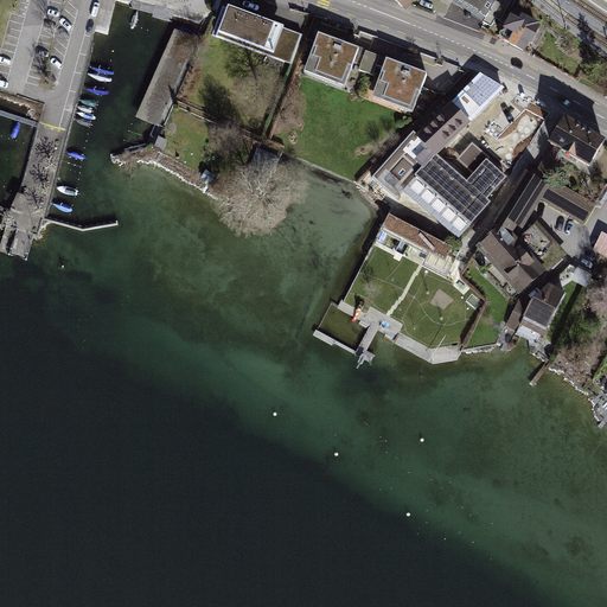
[(394,0),(407,12),(416,0),(394,0)]
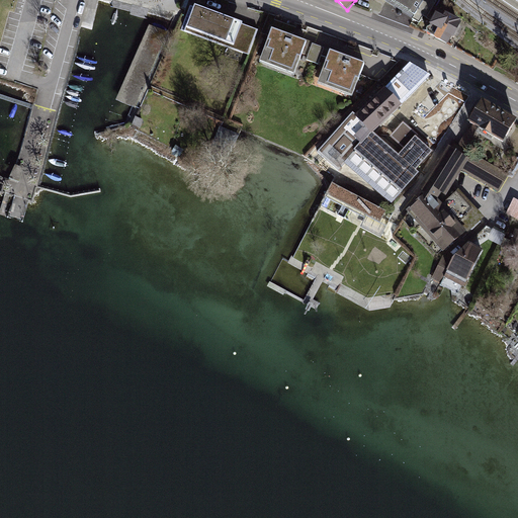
[(420,0),(386,0),(412,14),(420,0)]
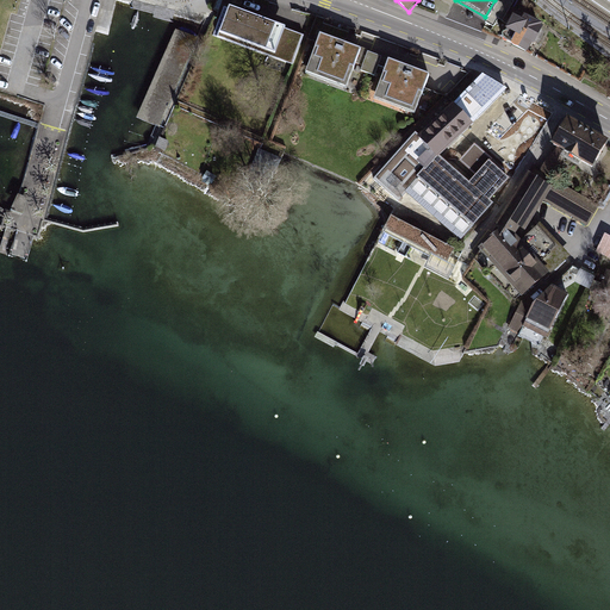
[(230,10),(219,38),(294,66),(305,37),(230,10)]
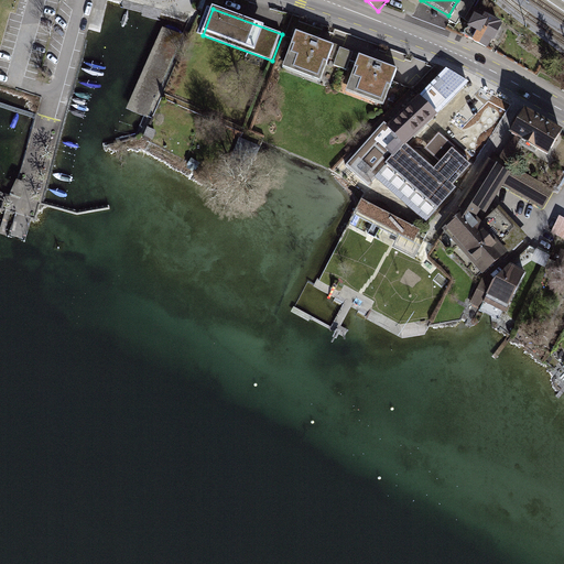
[(473,14),(466,28),(467,30),(463,31),(463,34),(464,36),(466,39),(469,40),(469,42),(486,50),(503,23),(484,12),(480,18),(473,14)]
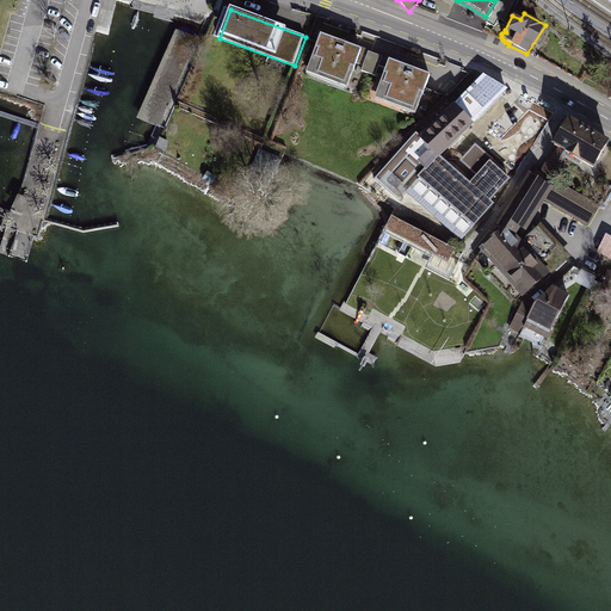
[(199,42),(180,34),(142,119),(161,128),(199,42)]
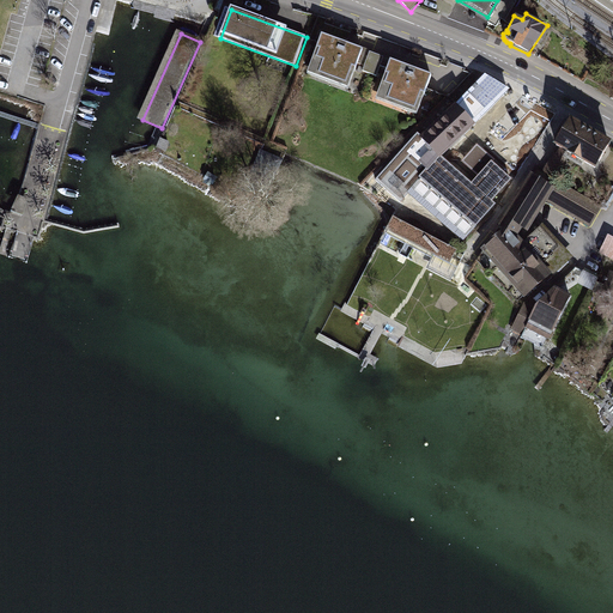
[(377,54),(325,34),(309,77),(347,90),(358,64),(365,66),(363,72),(370,74),(377,54)]
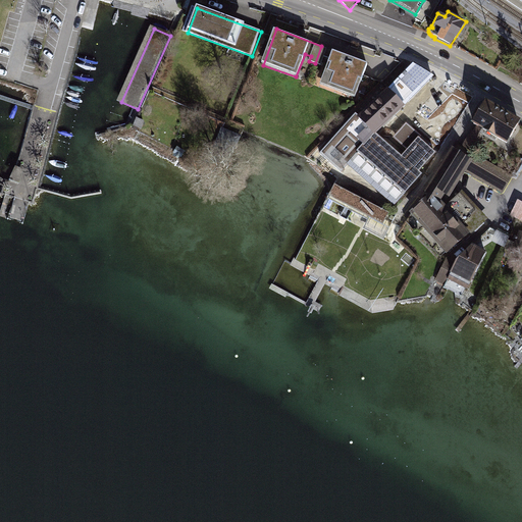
[(368,63),(321,46),(315,63),(321,65),(323,60),(328,61),(320,87),(355,99),(368,63)]
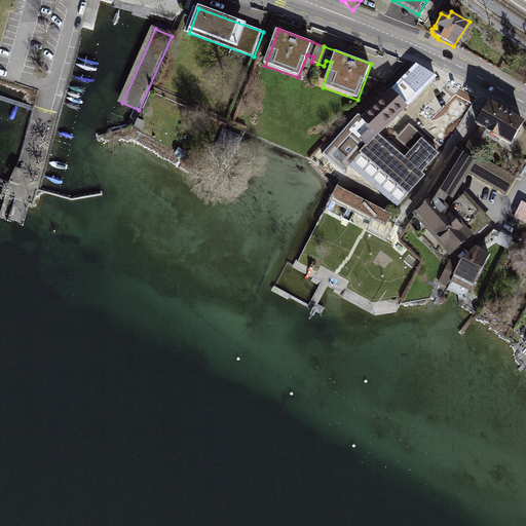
[(440,76),(415,65),(360,115),(379,134),(440,76)]
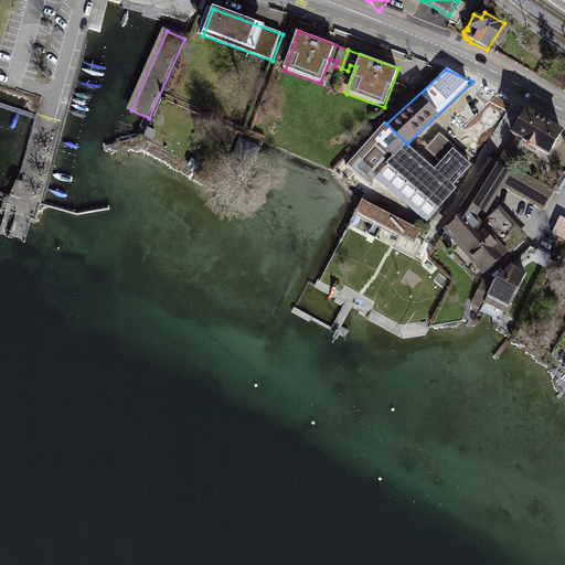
[(556,128),(524,108),(512,129),(544,149),(556,128)]
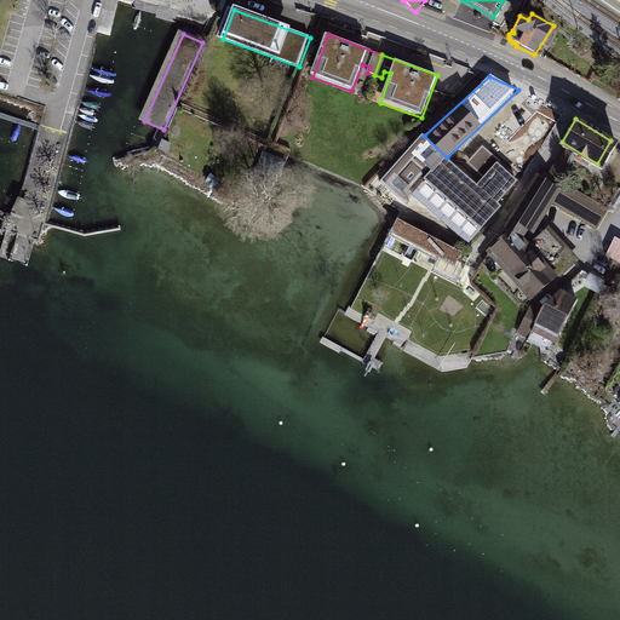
[(476,184),(446,159),(424,136),(380,182),(405,205),(415,190),(468,240),(516,183),(498,167),(501,164),(480,145),(466,160),(486,174),(476,184)]
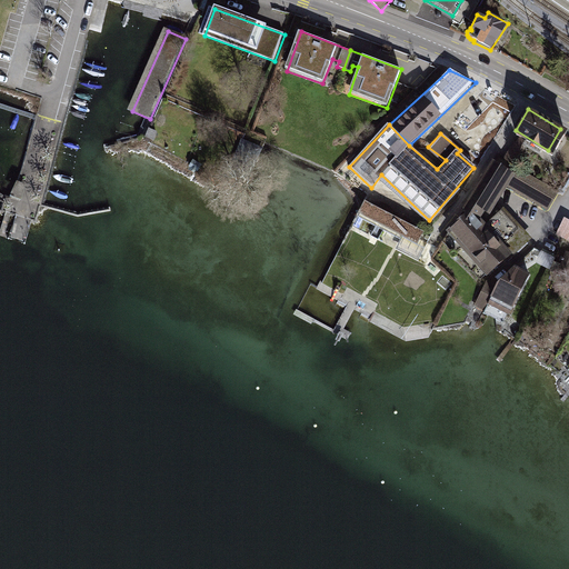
[(231,159),(252,168),(260,149),(240,139),(231,159)]
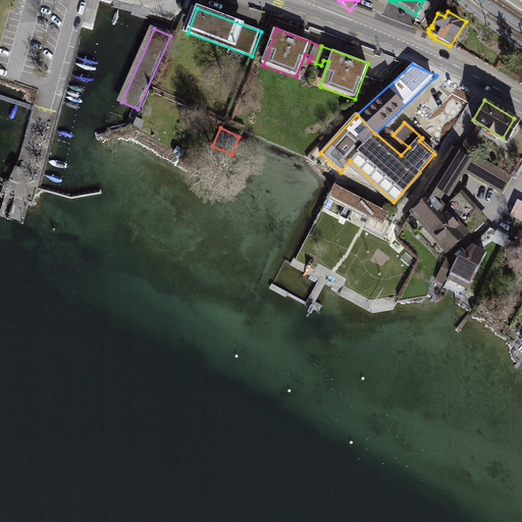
[(512,177),(457,146),(407,217),(444,255),(487,218),(457,188),(467,172),(503,193),(508,185),(512,177)]
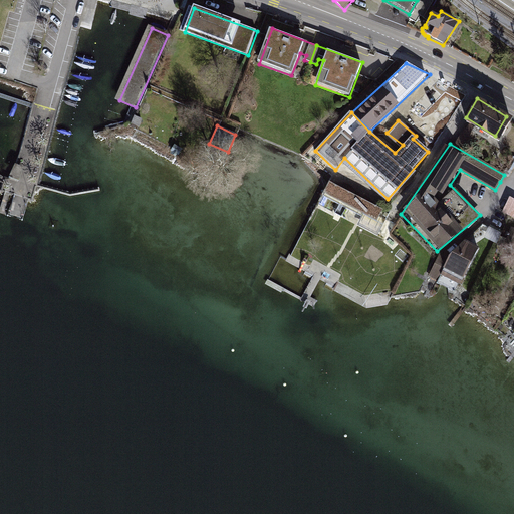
[(182,149),(174,145),(171,151),(172,152),(171,154),(175,156),(177,154),(179,155),(182,149)]
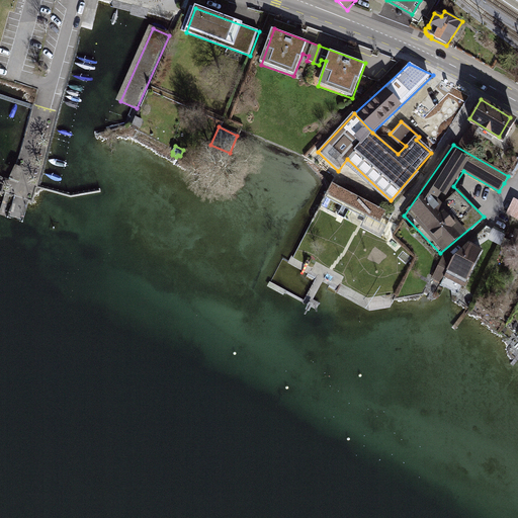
[(391,214),(331,184),(325,196),(364,217),(384,227),(391,214)]
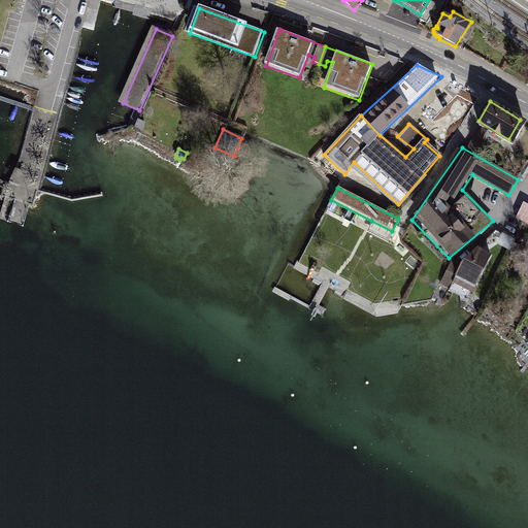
[(527,203),(524,202),(517,218),(527,224),(527,203)]
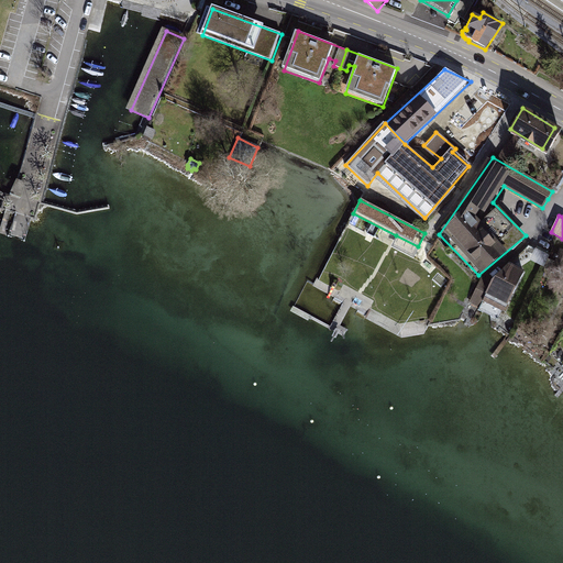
[(562,250),(560,249),(553,265),(562,269),(562,250)]
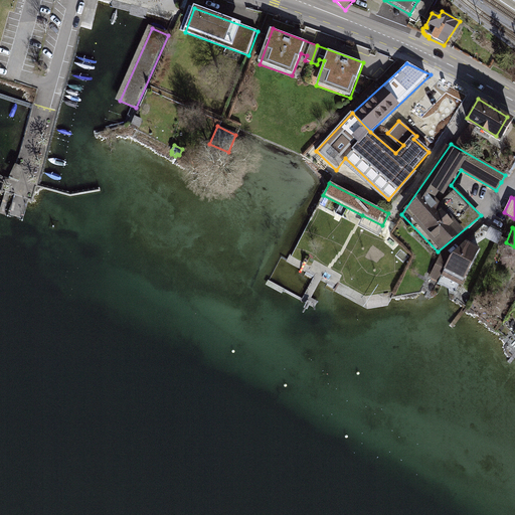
[(482,249),(468,242),(452,259),(450,272),(467,280),(475,266),(482,249)]
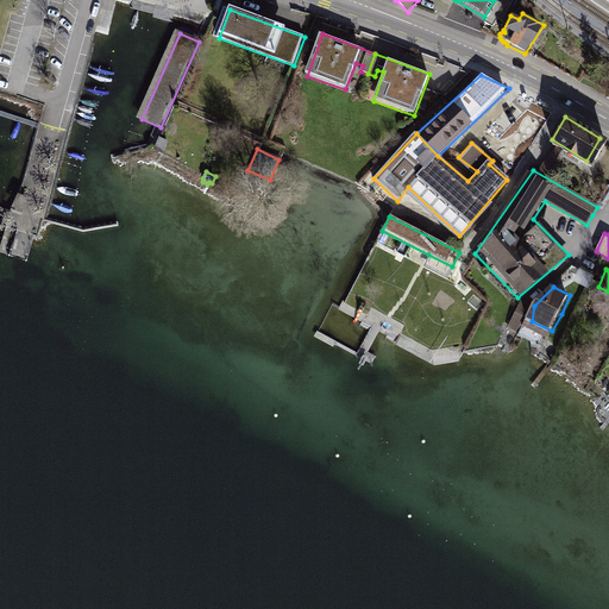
[(522,300),(508,328),(520,334),(534,306),(522,300)]
